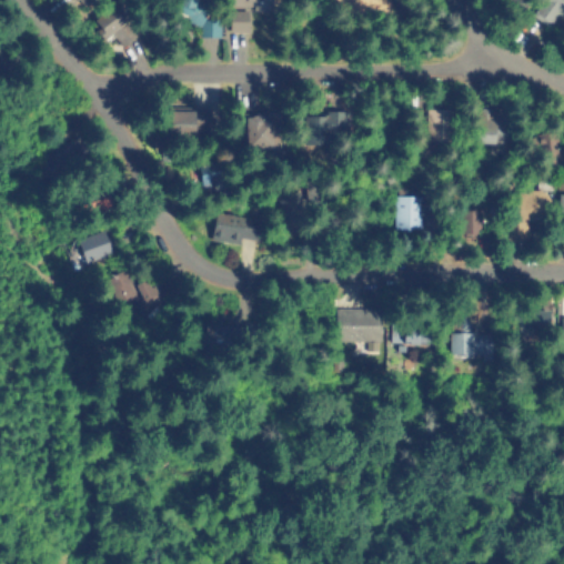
[(97,0),(87,10),(77,0),(97,0)]
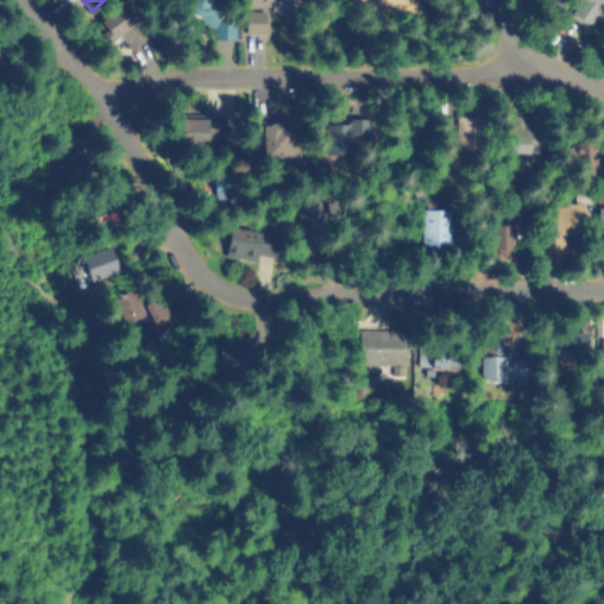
[(236,0),(237,44),(213,44),(212,18),(183,18),(183,0),(236,0)]
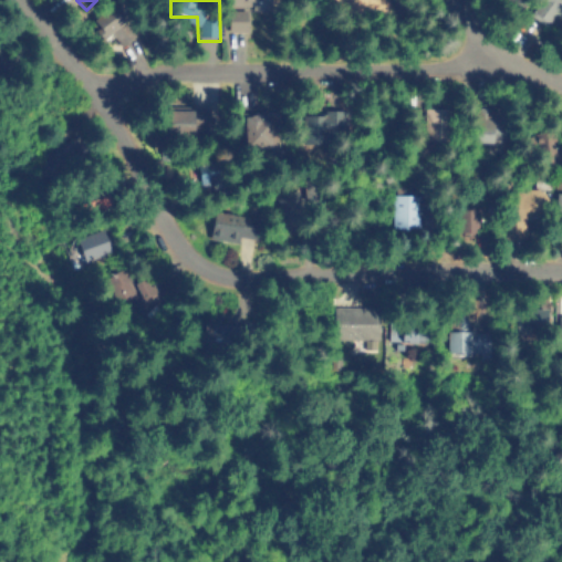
[(274,0),(276,12),(251,13),(251,37),(227,37),(227,7),(227,0),(274,0)]
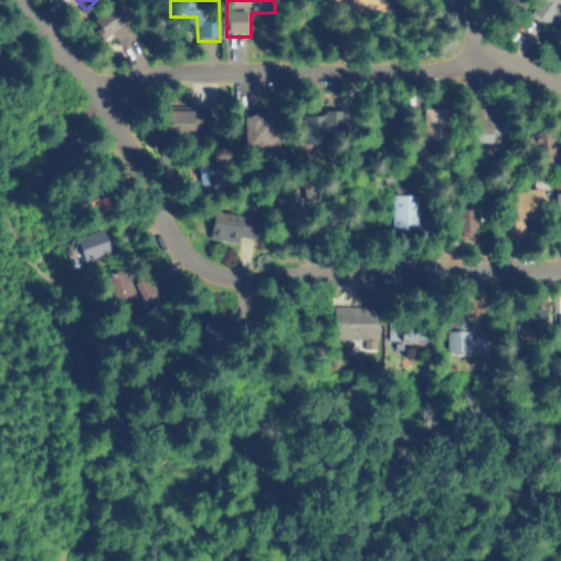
[(560,21),(557,18),(547,31),(529,16),(540,0),(560,0),(560,21)]
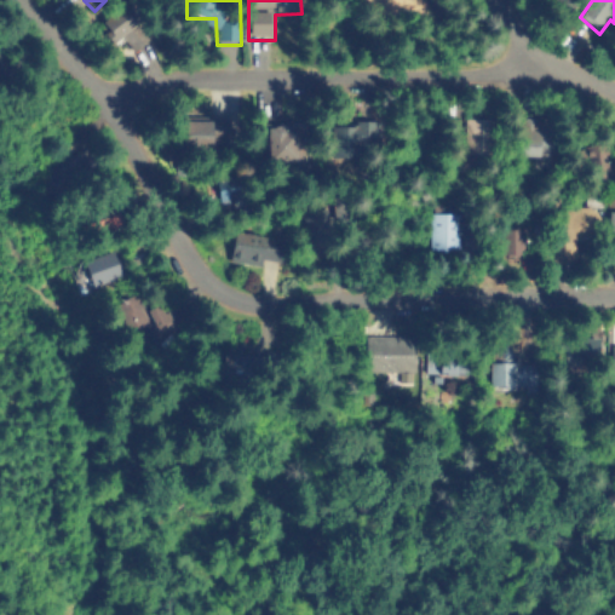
[(126,12),(134,22),(136,22),(153,42),(137,56),(124,41),(119,45),(104,28),(125,11),(126,12)]
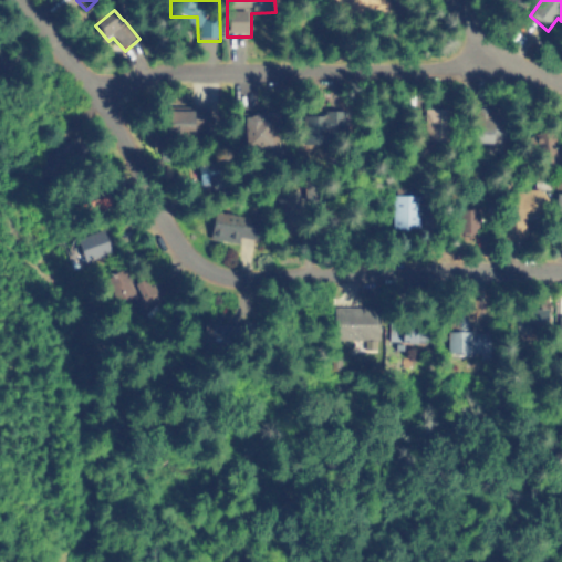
[(0,52),(14,53),(14,77),(0,76),(0,52)]
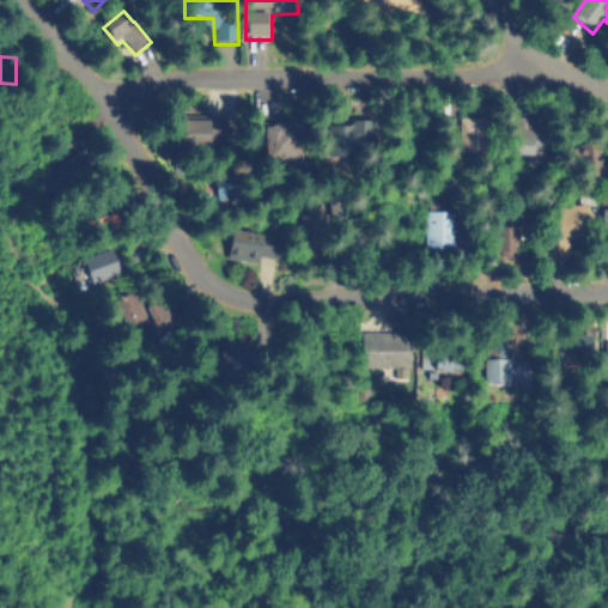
[(497,166),(460,168),(458,116),(497,115),(497,166)]
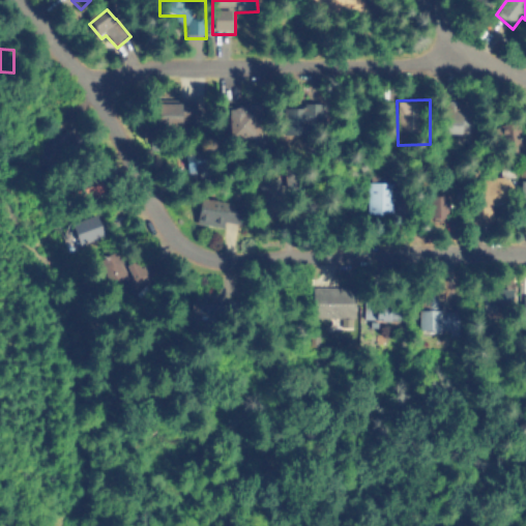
[(308,119),(308,138),(287,138),(286,119),(286,105),(329,104),(329,119),(308,119)]
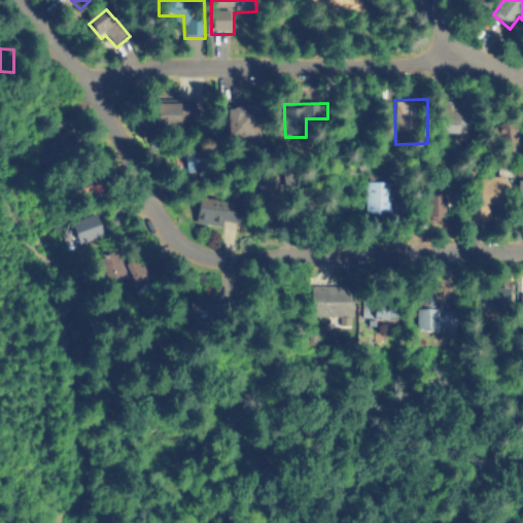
[(182,104),(182,105),(197,104),(198,123),(183,123),(183,128),(150,129),(150,104),(182,104)]
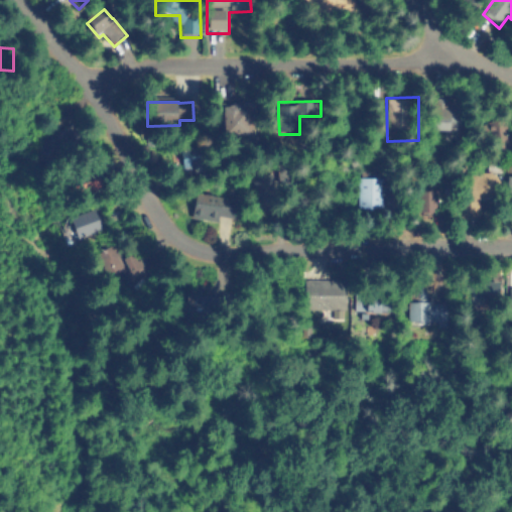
[(464,129),(438,130),(436,106),(463,104),(464,129)]
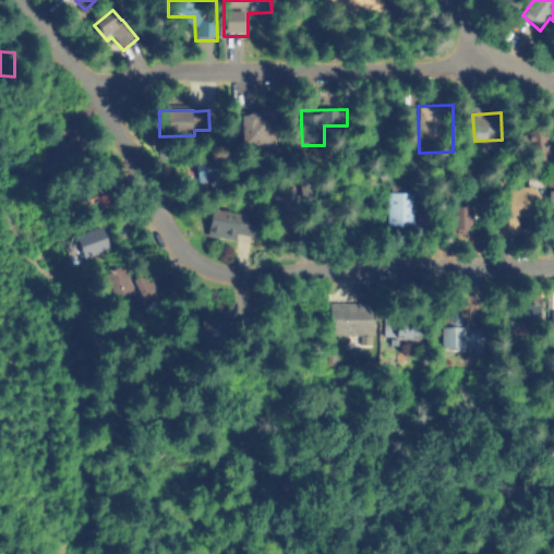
[(272,146),(243,147),(242,116),(271,113),(273,140),(272,140),(272,146)]
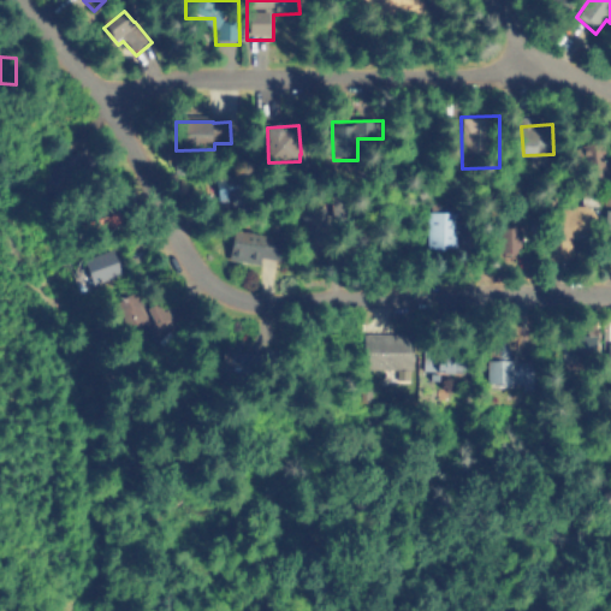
[(90,190),(82,201),(59,181),(85,148),(108,171),(90,190)]
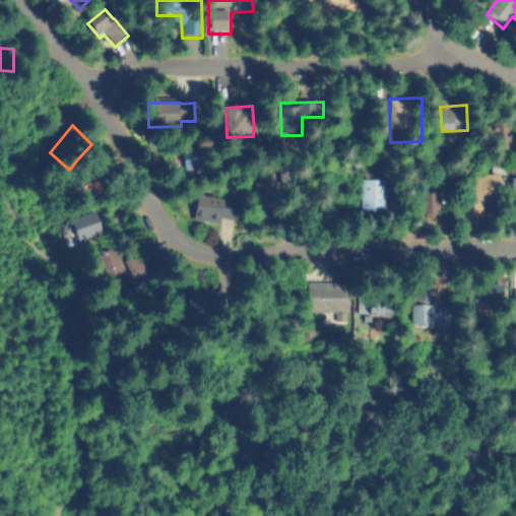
[(515,152),(502,153),(502,132),(515,131),(515,152)]
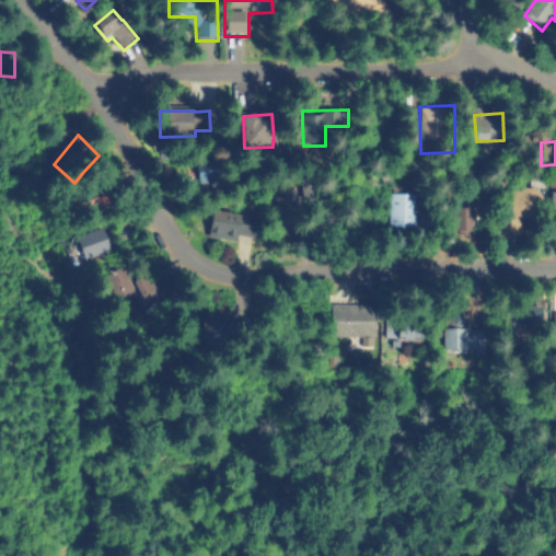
[(234,182),(198,188),(193,159),(229,151),(234,182)]
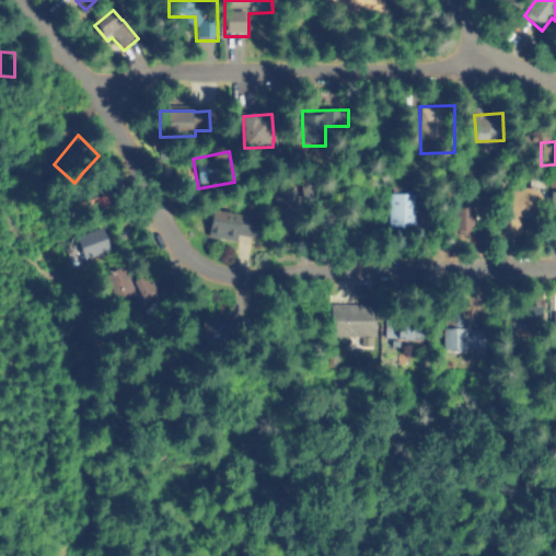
[(547,173),(547,193),(543,193),(544,223),(525,224),(526,241),(502,242),(502,216),(509,216),(509,187),(520,187),(521,174),(547,173)]
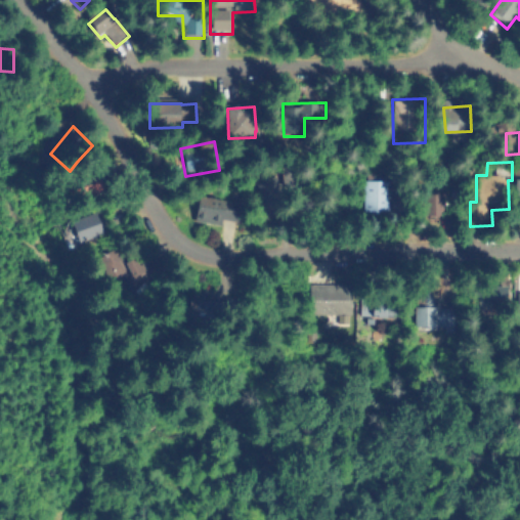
[(393,211),(365,212),(364,175),(392,174),(393,211)]
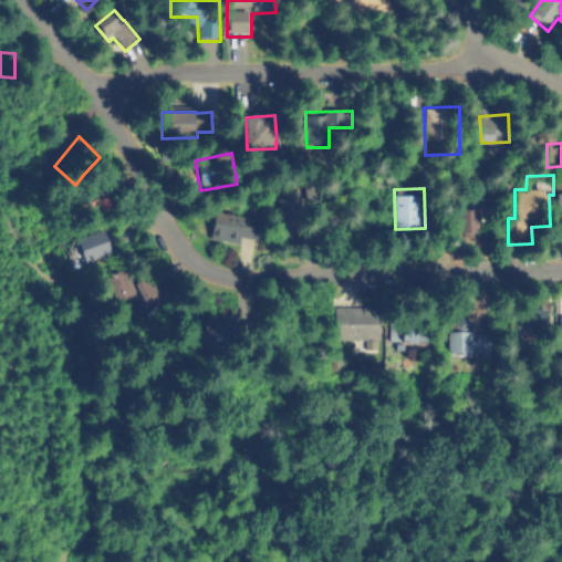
[(304,236),(279,236),(279,197),(303,197),(304,236)]
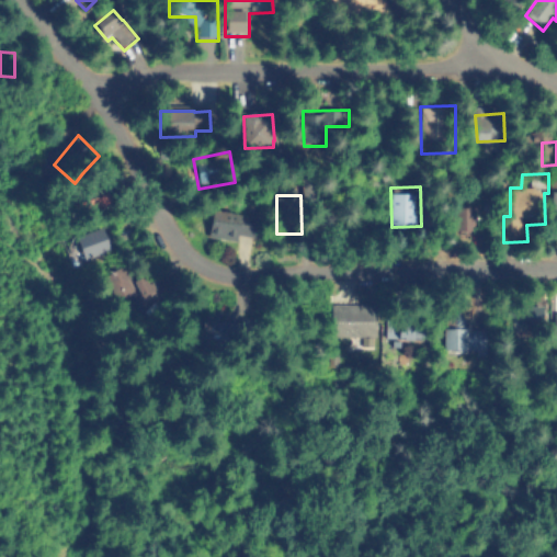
[(476,230),(457,230),(456,209),(475,209),(476,230)]
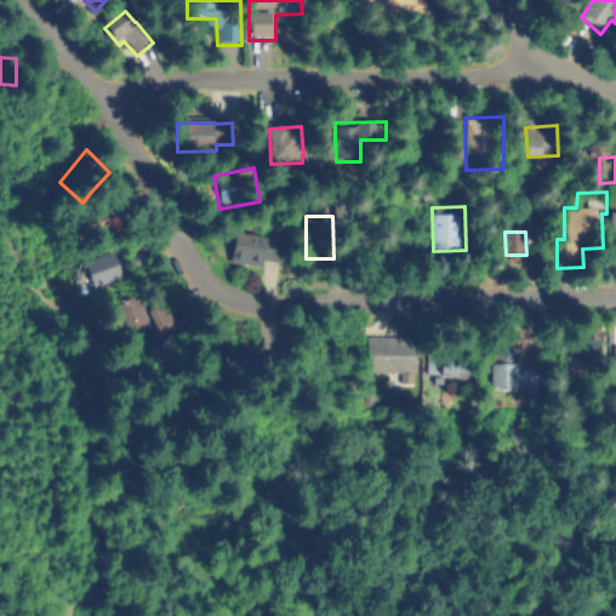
[(266,238),(266,244),(289,244),(290,264),(266,264),(266,272),(239,272),(238,239),(266,238)]
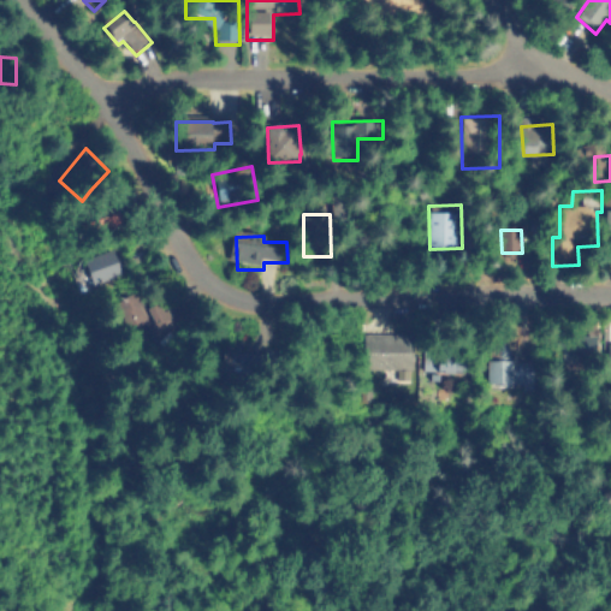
[(128,276),(100,291),(84,262),(112,247),(128,276)]
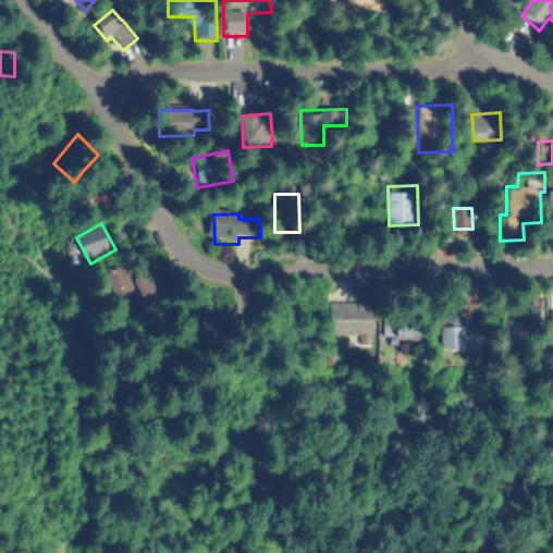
[(161,283),(124,314),(103,289),(140,258),(161,283)]
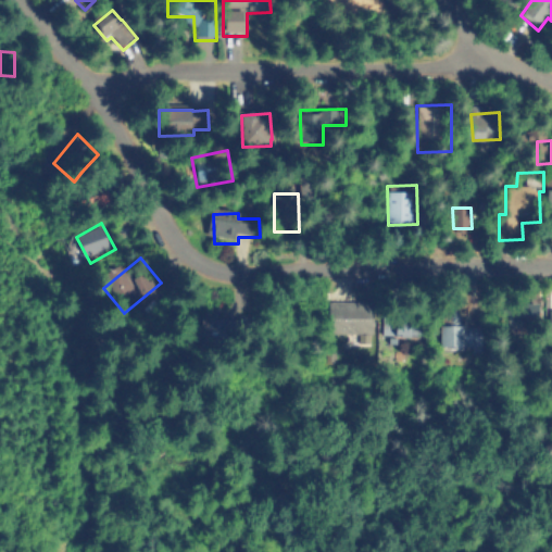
[(375,306),(375,338),(333,337),(333,306),(375,306)]
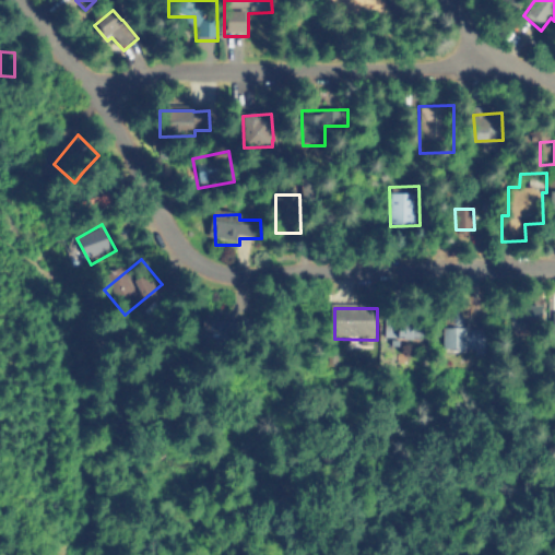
[(543,330),(511,331),(511,309),(542,308),(543,330)]
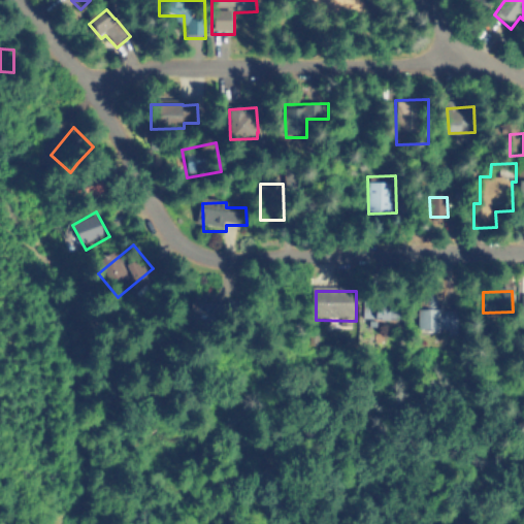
[(441,293),(441,308),(472,307),(472,331),(433,332),(433,329),(419,329),(418,293),(441,293)]
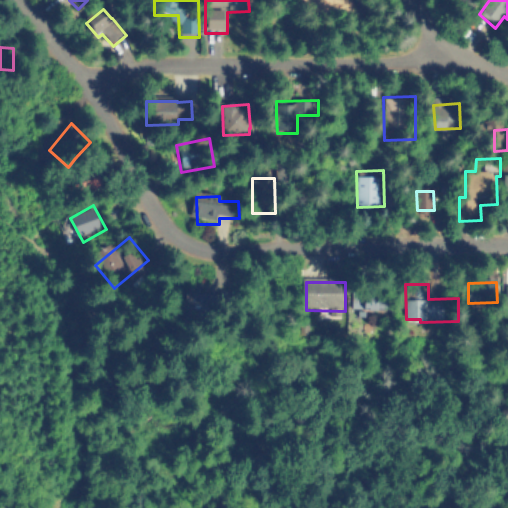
[(397,287),(396,311),(353,310),(354,286),(397,287)]
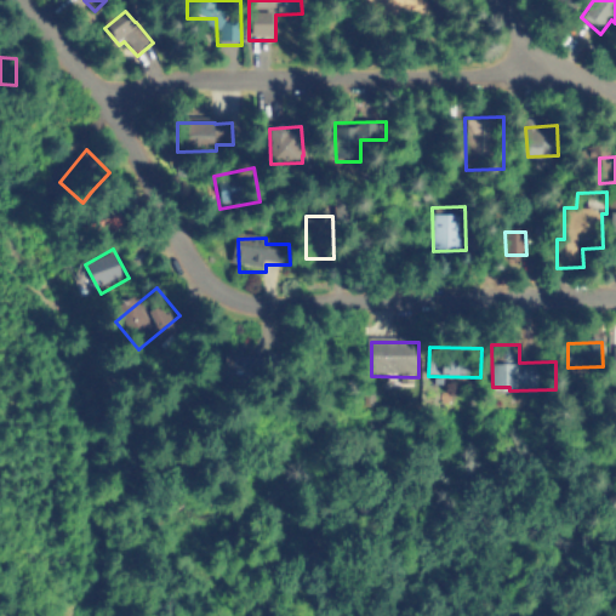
[(260,365),(246,395),(214,381),(227,351),(260,365)]
